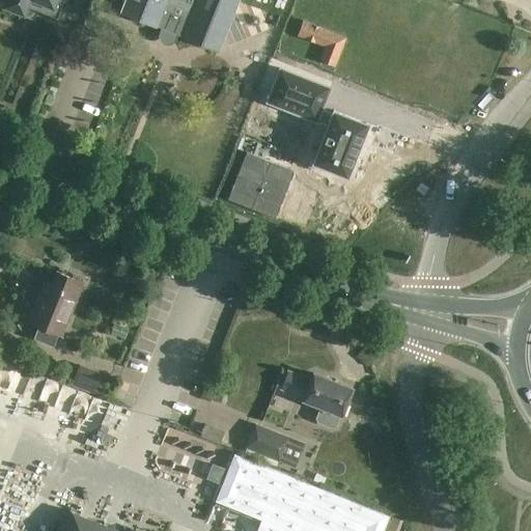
[(11,0),(9,7),(33,17),(35,10),(55,19),(59,21),(66,0),(11,0)]
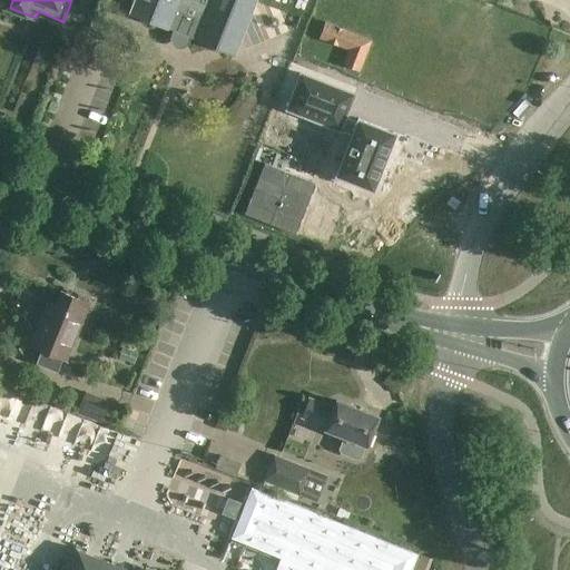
[(251,0),(133,0),(129,11),(168,27),(167,29),(186,37),(186,35),(231,52),(251,0)]
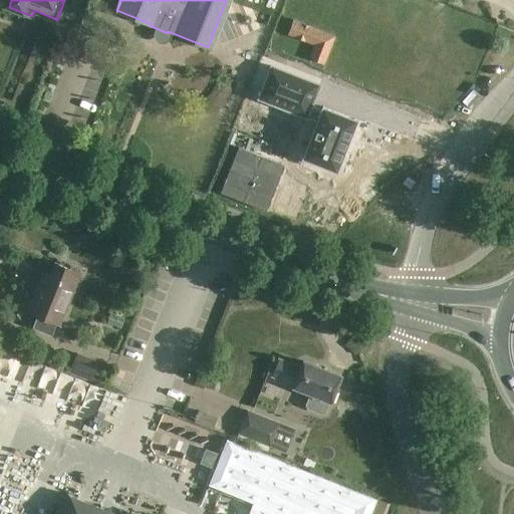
[(299,36),(290,59),(327,74),(332,62),(372,77),(393,27),(359,14),(344,53),(299,36)]
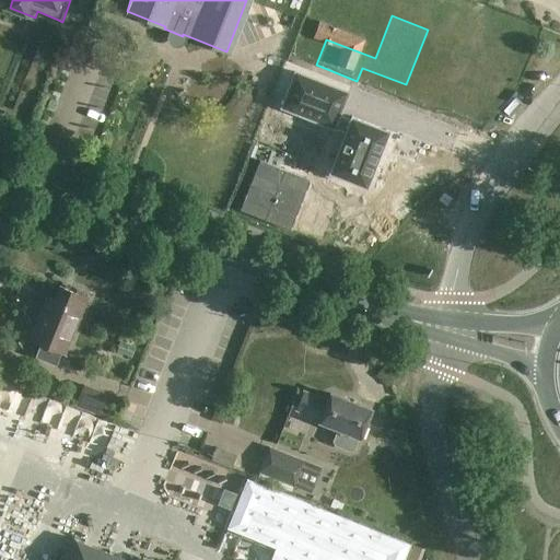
[(295,72),(281,107),(346,132),(330,172),(366,185),(387,130),(340,112),(348,92),(295,72)]
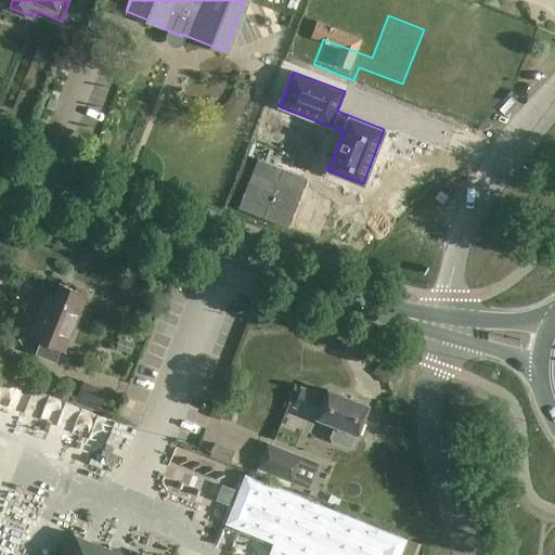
[(87,293),(59,281),(52,297),(46,294),(28,335),(41,340),(35,353),(55,362),(61,348),(63,349),(87,293)]
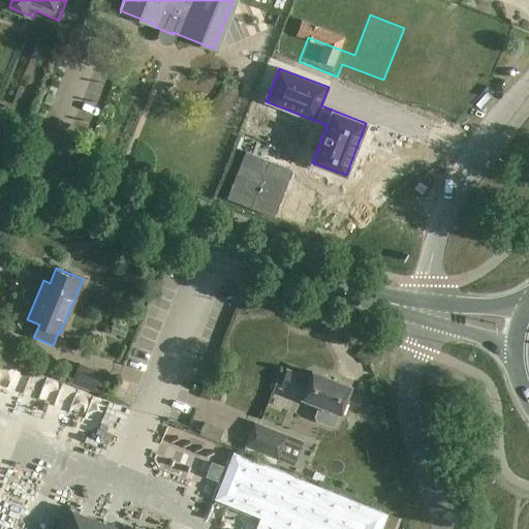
[(58,366),(44,360),(40,370),(54,375),(58,366)]
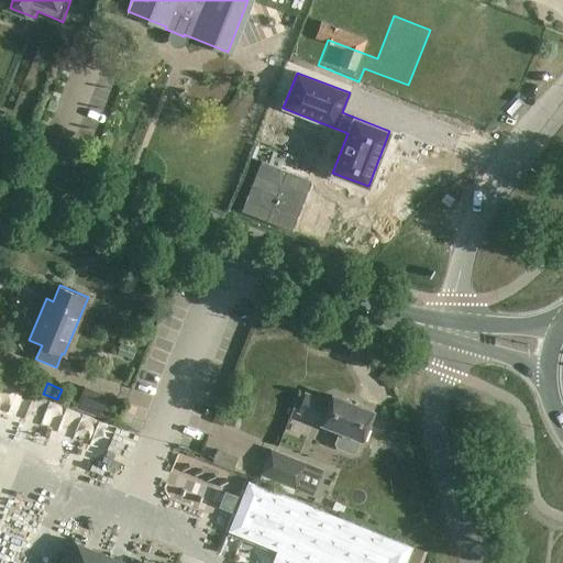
[(105,394),(85,386),(77,407),(97,415),(105,394)]
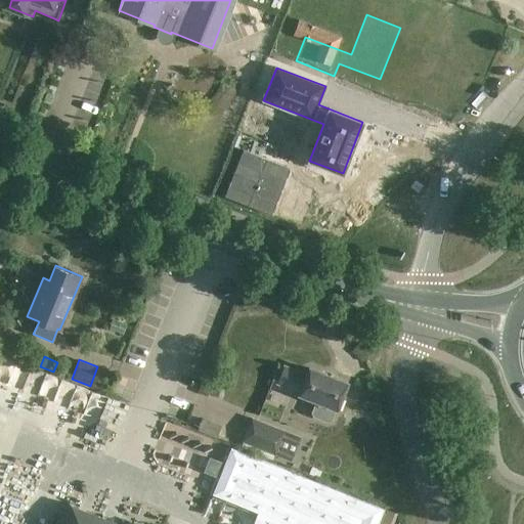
[(306,374),(284,364),(276,383),(299,392),(299,394),(316,401),(312,412),(314,416),(328,422),(332,420),(337,408),(338,409),(349,383),(309,367),(306,374)]
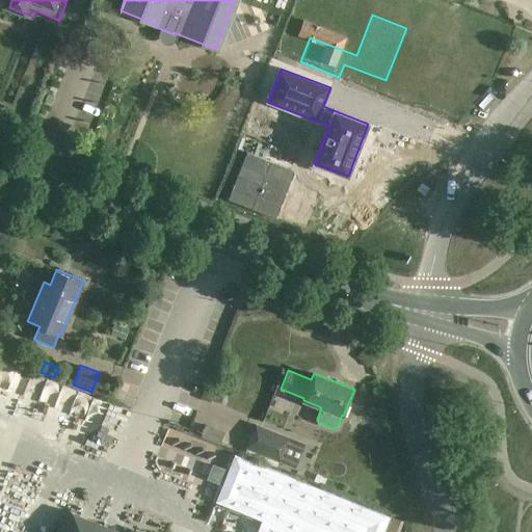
[(383,531),(390,516),(235,454),(215,502),(262,521),(257,531),(383,531)]
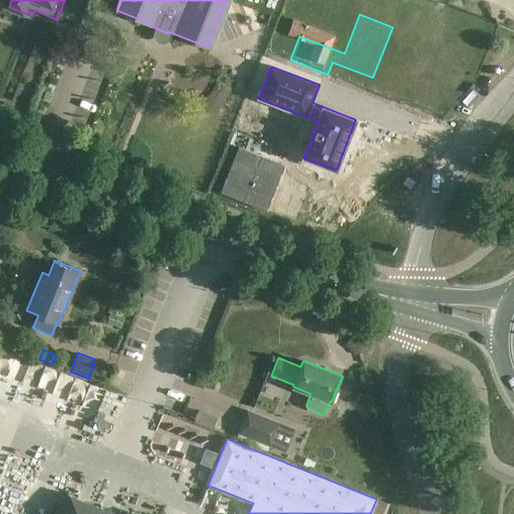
[(118,513),(63,492),(54,513),(118,513)]
